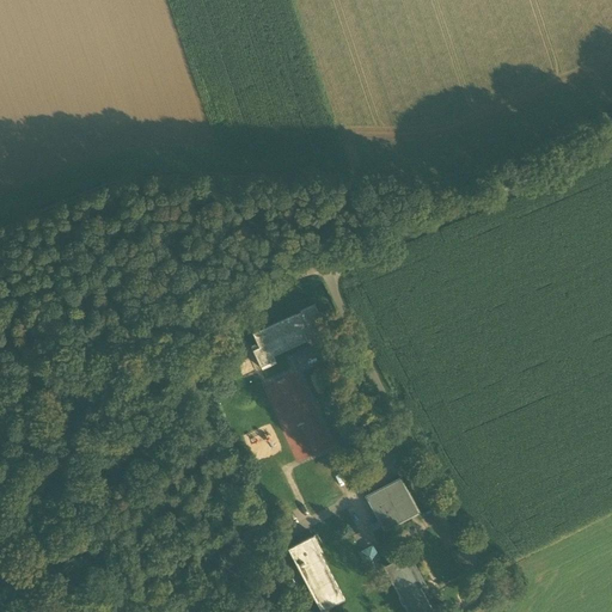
[(312,306),(323,330),(325,328),(314,305),(312,306)]
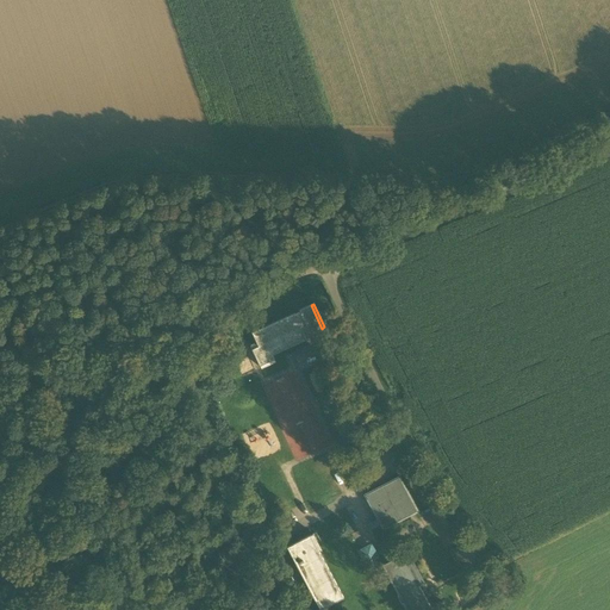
[(253,350),(260,367),(261,367),(274,360),(273,355),(307,340),(304,332),(309,330),(311,334),(322,329),(311,305),(299,310),(300,311),(296,313),(253,334),(259,348),(253,350)]
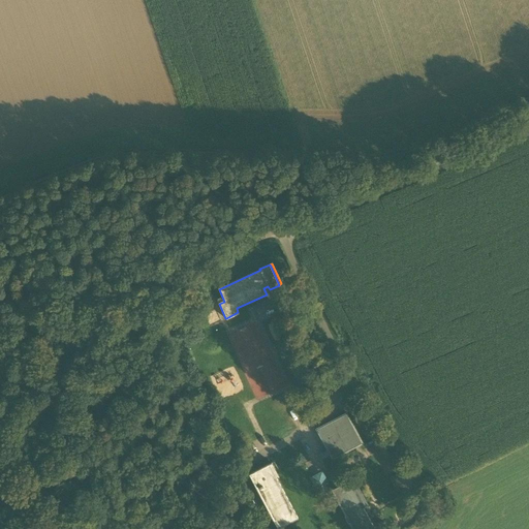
[(317,430),(333,459),(362,443),(346,414),(317,430)]
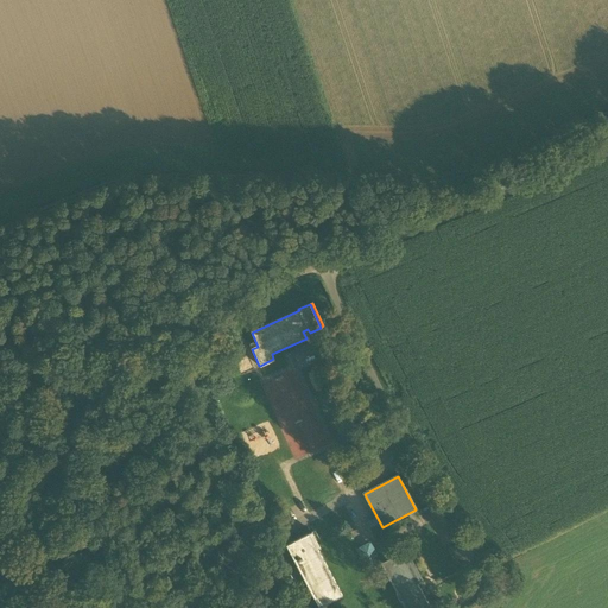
[(312,533),(310,534),(318,550),(321,549),(312,533)]
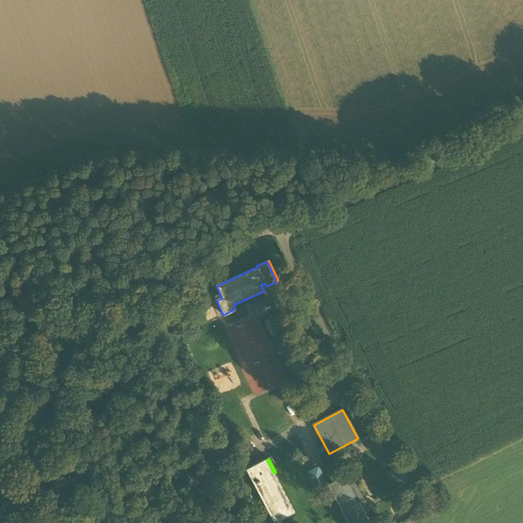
[(246,470),(275,522),(294,512),(274,473),(267,460),(246,470)]
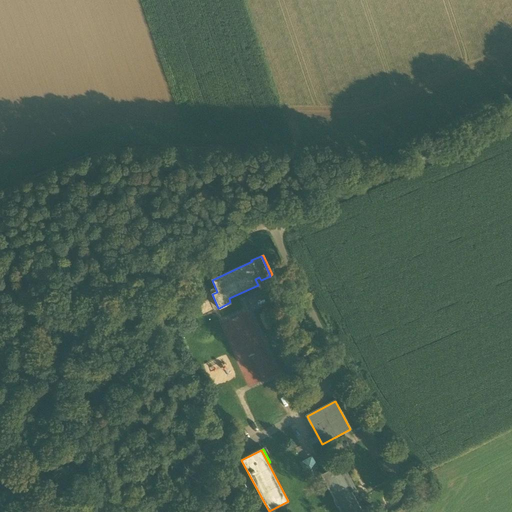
[(341,464),(354,489),(356,488),(343,463),(341,464)]
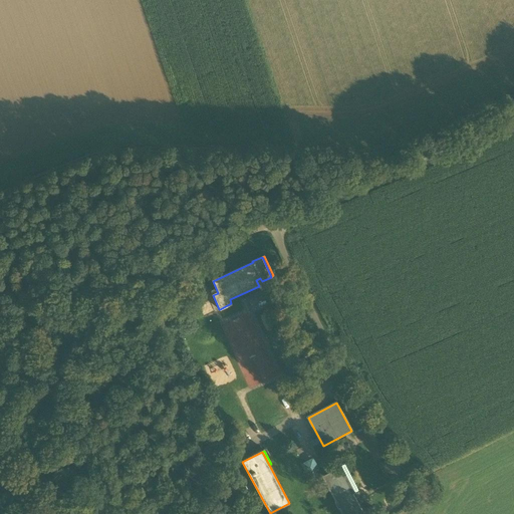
[(339,508),(342,513),(364,513),(353,493),(355,492),(355,491),(342,466),(341,466),(329,473),(322,476),(336,502),(335,502),(338,508),(339,508)]
